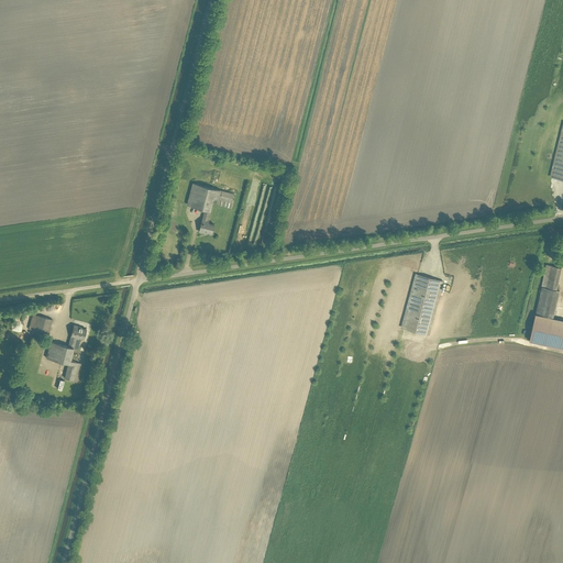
[(562,120),(548,175),(562,178),(562,120)]
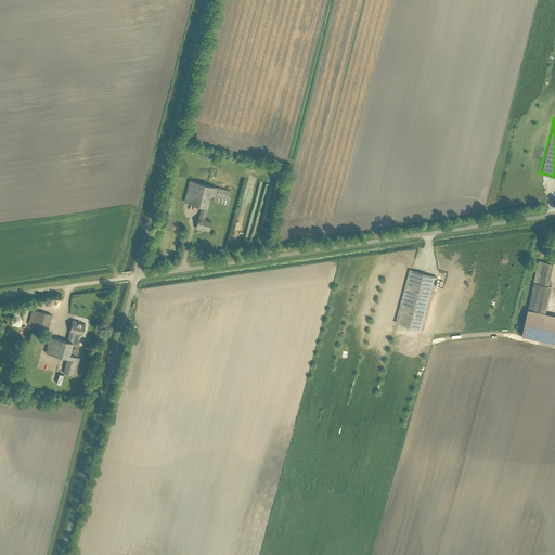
[(232,191),(189,180),(183,199),(199,204),(194,224),(213,230),(216,217),(208,216),(213,199),(229,204),(232,191)]
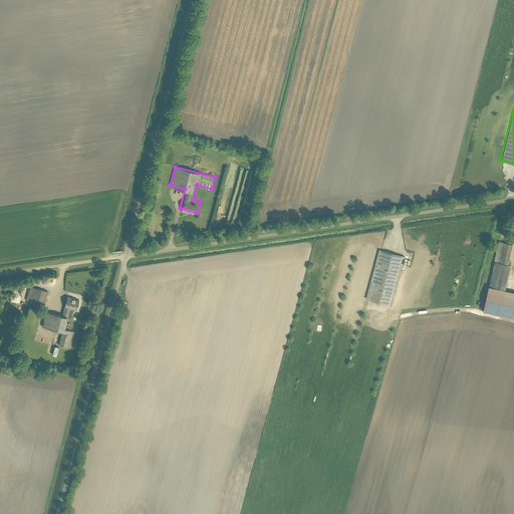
[(512,244),(499,241),(494,261),(508,264),(512,244)]
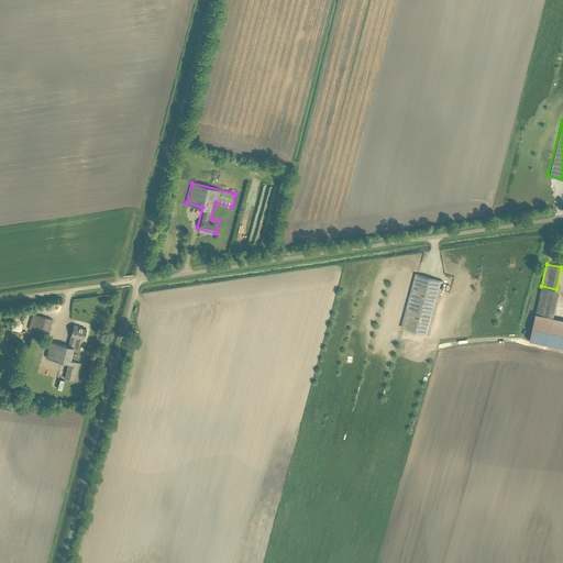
[(443,278),(415,271),(400,324),(429,332),(443,278)]
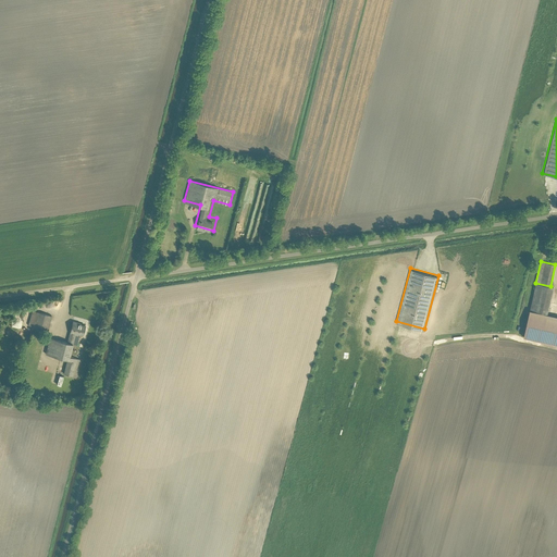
[(551,286),(535,283),(530,310),(547,314),(553,287),(551,286)]
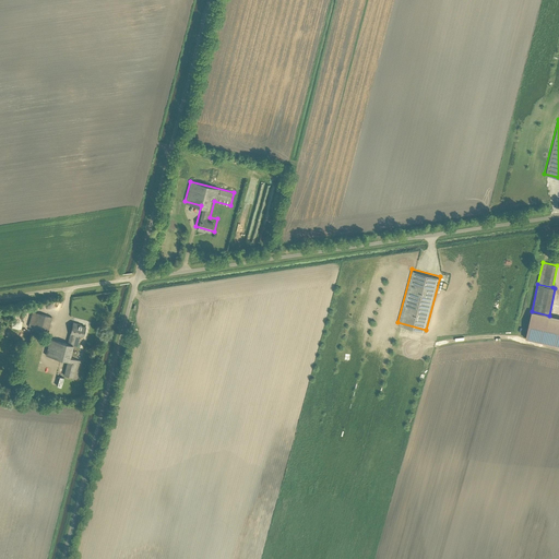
[(49,326),(52,312),(32,309),(28,322),(49,326)]
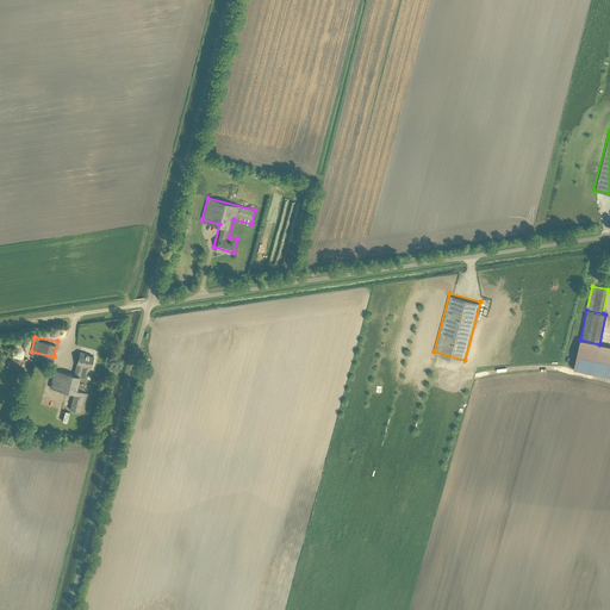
[(580,340),(579,340),(572,369),(609,378),(609,346),(599,344),(580,340)]
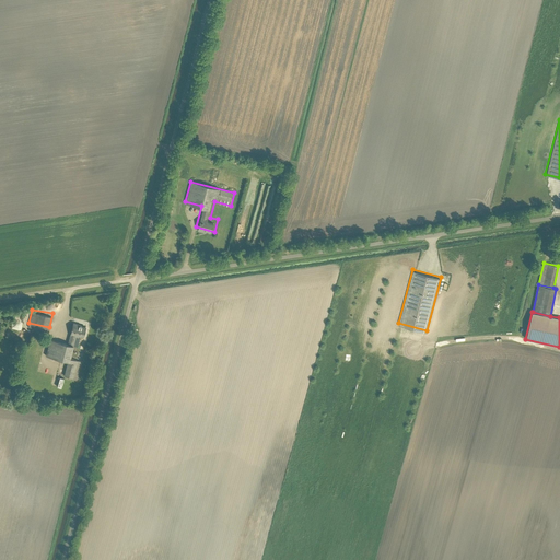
[(86,325),(70,322),(67,339),(50,336),(47,353),(56,354),(55,364),(65,366),(62,375),(77,377),(81,356),(70,353),(72,340),(77,341),(78,336),(84,337),(86,325)]
